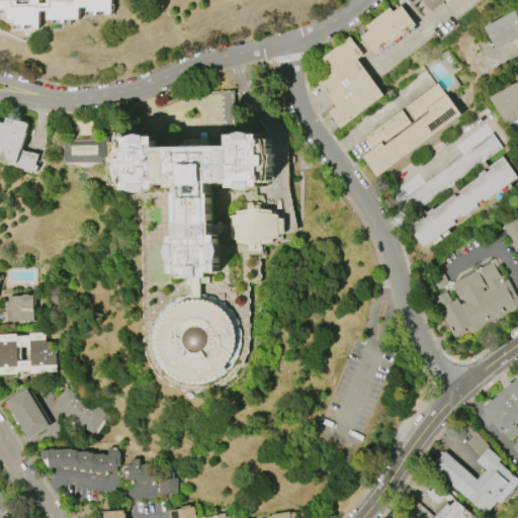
[(111,0),(111,15),(104,15),(104,11),(97,11),(97,15),(94,15),(94,12),(87,12),(87,8),(79,8),(79,20),(65,20),(66,23),(62,23),(62,19),(47,20),(47,11),(39,11),(39,28),(32,28),(32,25),(25,25),(25,29),(22,29),(22,25),(15,25),(15,22),(7,22),(7,14),(5,14),(5,10),(0,10),(0,0),(17,0),(17,5),(29,5),(29,1),(31,1),(31,0),(39,0),(39,4),(47,4),(47,0),(111,0)]
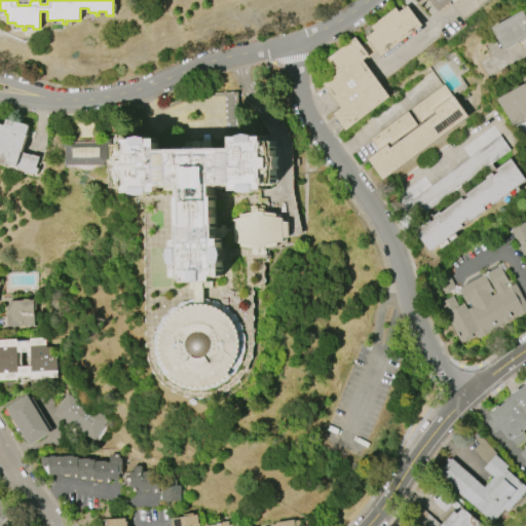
[(453,0),(439,12),(428,0),(453,0)]
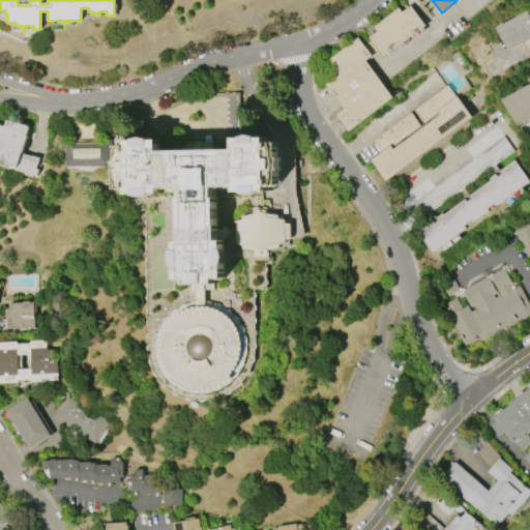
[(425,26),(383,58),(367,38),(377,31),(374,27),(399,8),(402,12),(410,6),(425,26)]
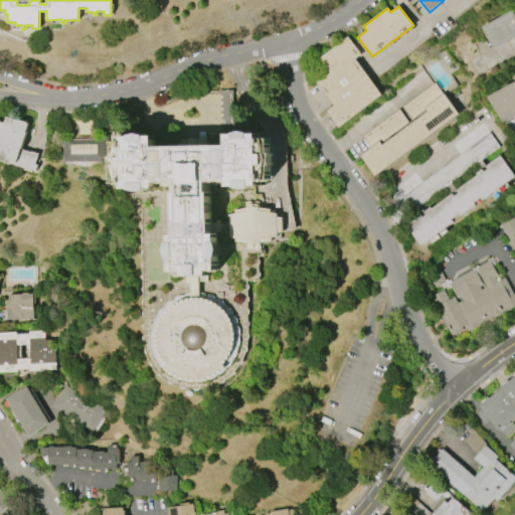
[(514,38),(514,37),(493,49),(481,27),(511,10),(514,17),(514,38)]
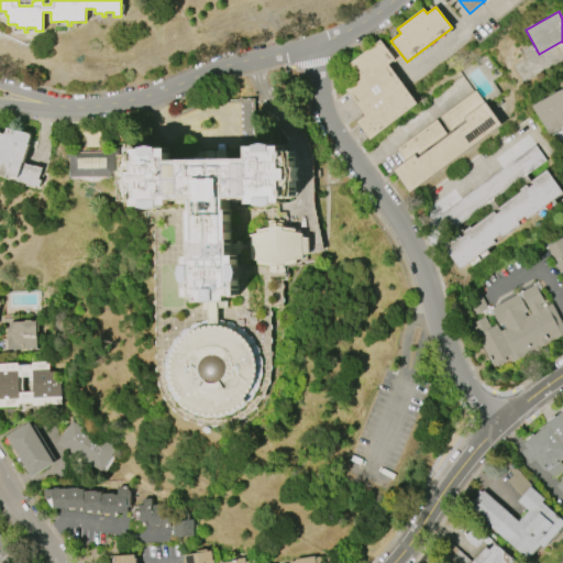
[(417,103),(371,140),(356,122),(365,116),(345,90),(361,78),(349,63),(379,40),(395,59),(387,65),(417,103)]
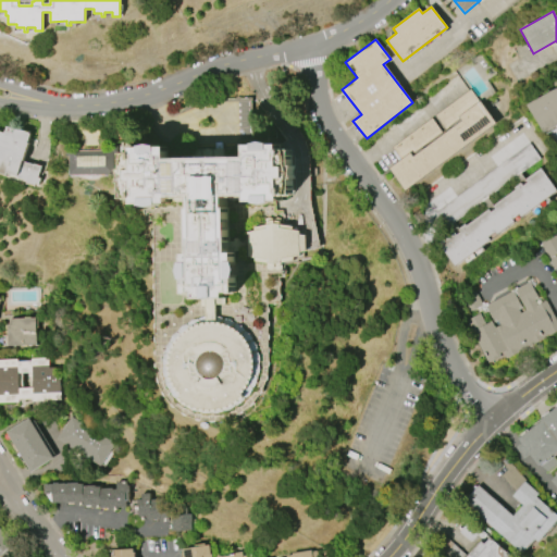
[(556,125),(544,133),(527,104),(554,90),(556,88),(556,125)]
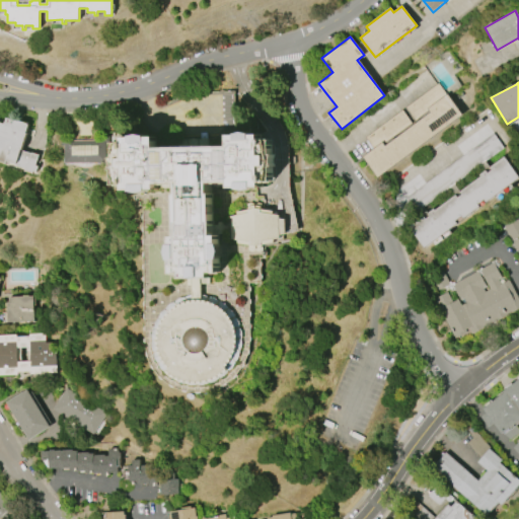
[(463,115),(378,177),(363,157),(374,149),(366,138),(402,110),(414,126),(418,123),(406,107),(440,83),(463,115)]
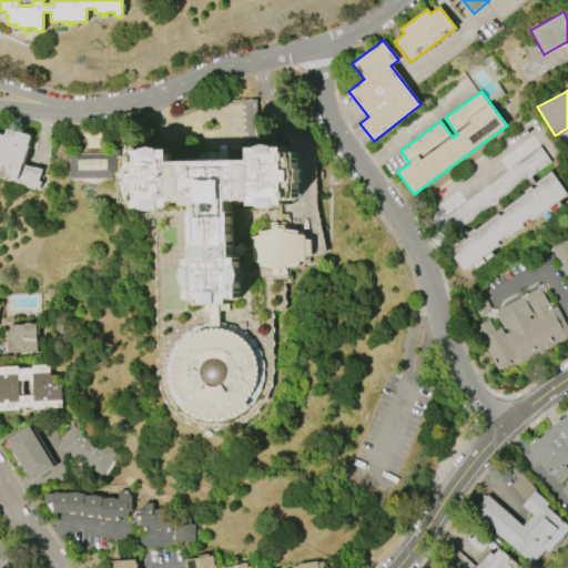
[(0,134),(6,137),(7,130),(20,133),(20,132),(29,135),(30,137),(31,137),(22,165),(34,170),(36,169),(41,171),(38,182),(41,182),(39,188),(37,188),(37,190),(28,186),(28,184),(18,181),(18,180),(8,178),(8,179),(0,175),(0,134)]
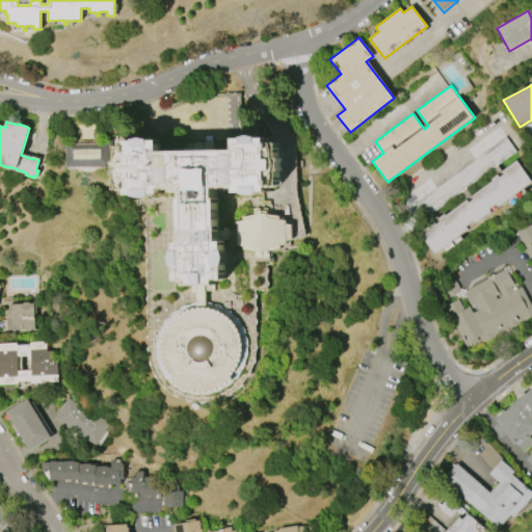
[(196,303),(195,286),(186,286),(186,281),(181,281),(181,282),(177,282),(177,267),(176,267),(174,259),(175,251),(177,251),(177,243),(181,243),(180,200),(183,200),(183,188),(162,188),(162,194),(153,195),(153,196),(145,198),(137,196),(137,195),(129,195),(129,189),(126,189),(126,191),(122,191),(120,180),(120,179),(121,179),(118,168),(121,158),(118,158),(122,149),(128,148),(128,141),(136,141),(136,140),(143,138),(152,139),(152,140),(160,140),(160,152),(236,151),(236,139),(244,139),(244,138),(251,136),(259,137),(259,138),(268,138),(268,144),(270,144),(270,143),(277,143),(278,159),(280,159),(281,170),(278,170),(278,186),(274,187),(269,188),(269,192),(261,192),(261,194),(253,196),(245,194),(245,193),(236,193),(236,187),(216,187),(216,198),(217,198),(218,230),(237,230),(237,222),(243,221),(243,218),(253,216),(255,213),(267,212),(268,215),(280,217),(281,220),(287,221),(287,225),(293,225),(293,240),(287,240),(287,244),(281,245),(281,249),(269,251),(268,255),(261,257),(256,255),(256,251),(243,249),(243,246),(237,246),(237,240),(218,238),(218,242),(223,242),(224,250),(225,250),(228,258),(225,266),(224,266),(224,280),(215,281),(215,286),(206,286),(207,303),(212,304),(218,306),(223,309),(229,312),(234,315),(238,320),(241,325),(244,330),(246,336),(247,342),(248,348),(248,354),(247,360),(245,366),(243,371),(239,376),(236,381),(231,386),(227,389),(220,392),(215,394),(209,395),(203,395),(197,395),(191,394),(185,392),(180,390),(175,387),(170,382),(166,378),(162,373),(160,368),(158,362),(156,355),(156,349),(156,344),(157,338),(159,331),(162,326),(165,321),(169,317),(174,313),(179,310),(184,307),(190,304),(196,303)]
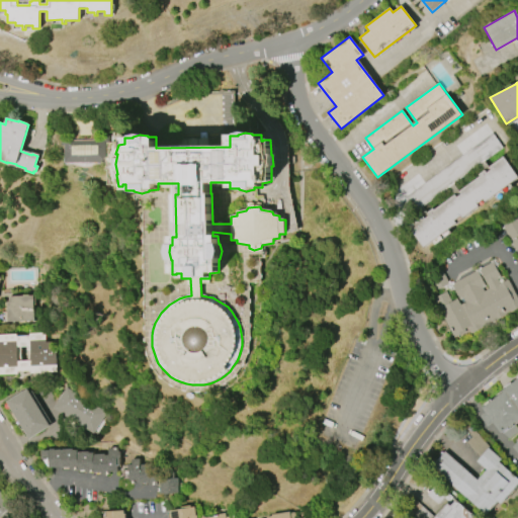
[(64,163),(63,145),(60,145),(60,137),(65,137),(65,140),(105,139),(105,162),(64,163)]
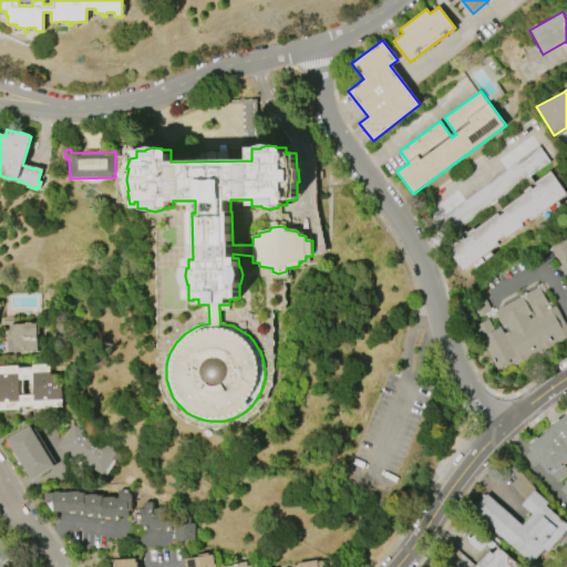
[(566,194),(532,220),(529,218),(522,224),(524,227),(507,239),(505,236),(497,241),(500,245),(464,271),(446,248),(463,237),(465,240),(470,237),(467,234),(474,229),(475,230),(497,214),(500,216),(505,213),(503,209),(525,194),(524,192),(531,187),(533,189),(537,186),(535,184),(552,172),(566,194)]
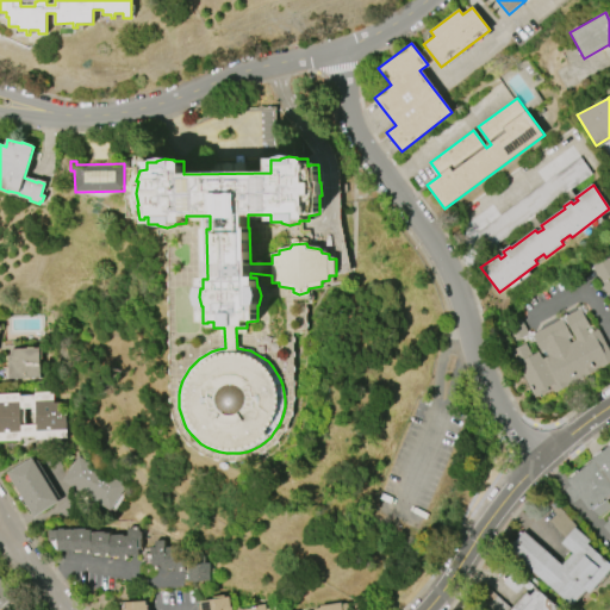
[(609,254),(609,305),(609,304),(609,303),(609,297),(603,286),(609,281),(609,278),(602,282),(592,265),(609,254)]
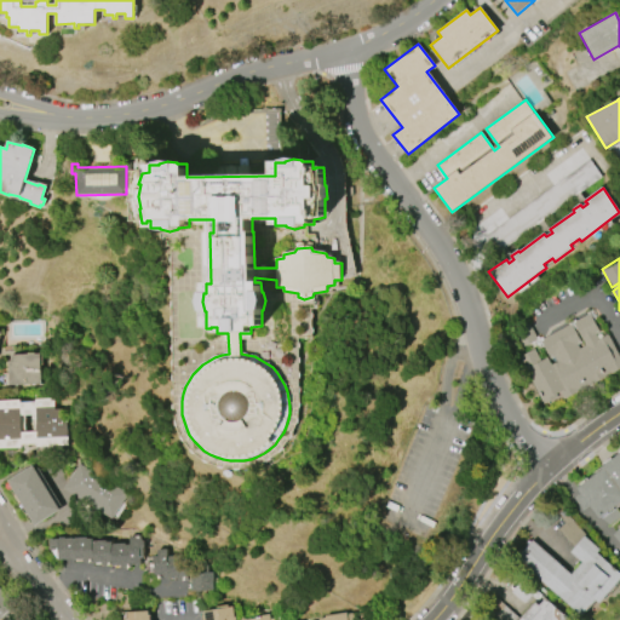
[(609,332),(614,343),(613,344),(619,359),(619,367),(612,373),(610,371),(604,374),(604,375),(595,380),(593,379),(577,388),(578,390),(566,396),(562,389),(546,397),(549,401),(543,403),(518,356),(534,348),(541,360),(547,356),(539,339),(570,322),(581,343),(578,345),(579,348),(584,345),(572,322),(590,313),(601,333),(598,334),(600,337),(609,332)]
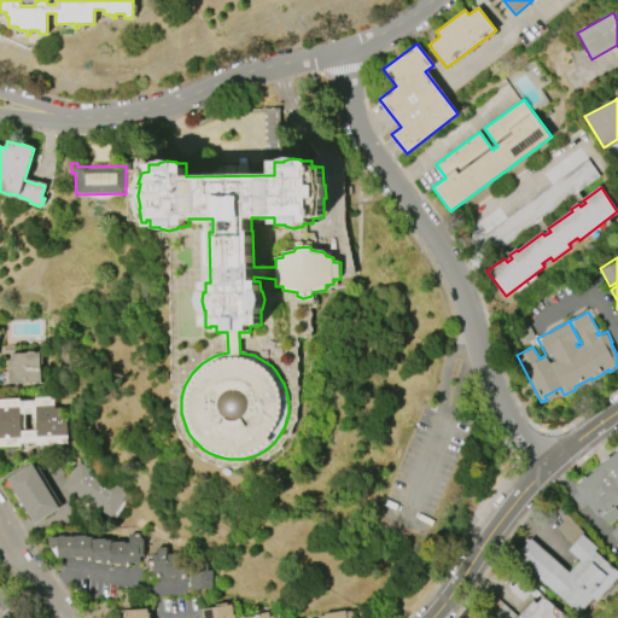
[(10,354),(39,353),(40,384),(9,385),(9,384),(4,384),(3,373),(9,373),(7,361),(10,361),(10,354)]
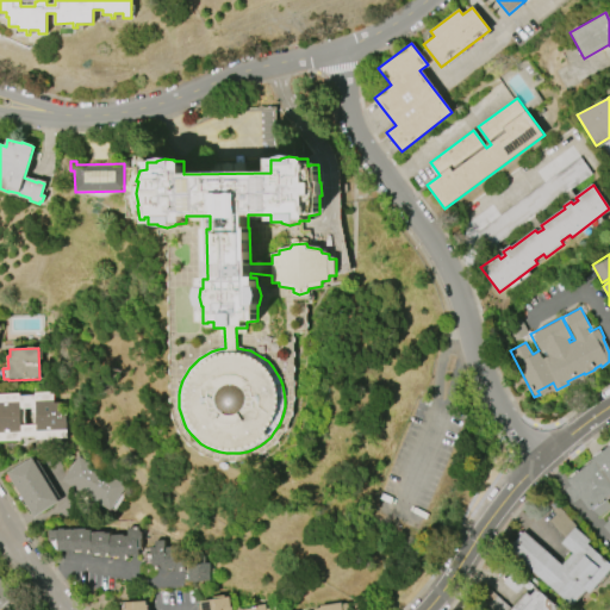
[(0,394),(18,394),(18,397),(32,397),(32,393),(51,392),(53,404),(58,403),(58,415),(64,415),(66,440),(35,441),(35,437),(20,439),(20,441),(0,441),(0,394)]
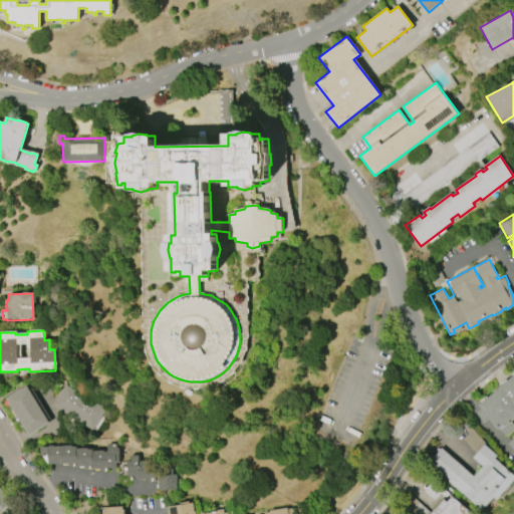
[(513,416),(509,420),(513,426),(513,428),(505,435),(499,428),(496,430),(488,419),(483,423),(476,413),(481,409),(478,405),(499,389),(498,388),(513,374),(513,416)]
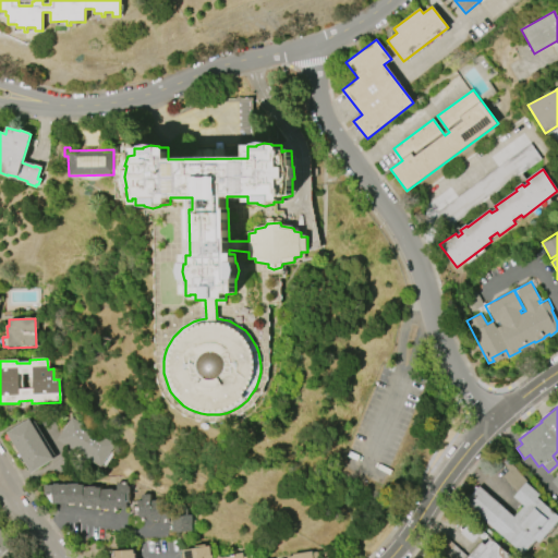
[(70,417),(113,444),(100,466),(57,440),(70,417)]
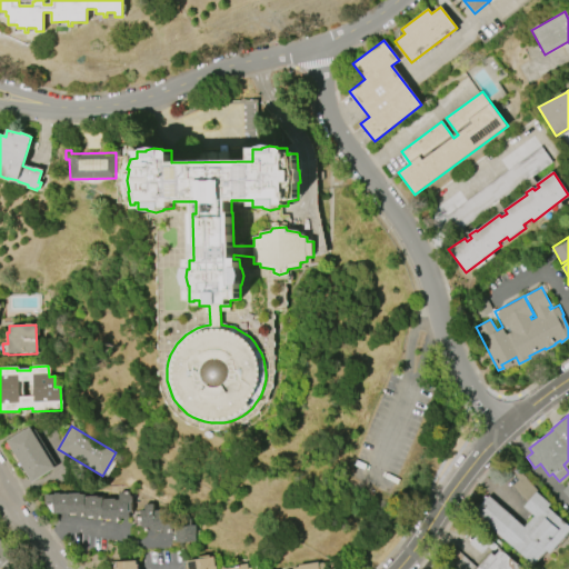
[(56,469),(33,483),(7,441),(29,427),(56,469)]
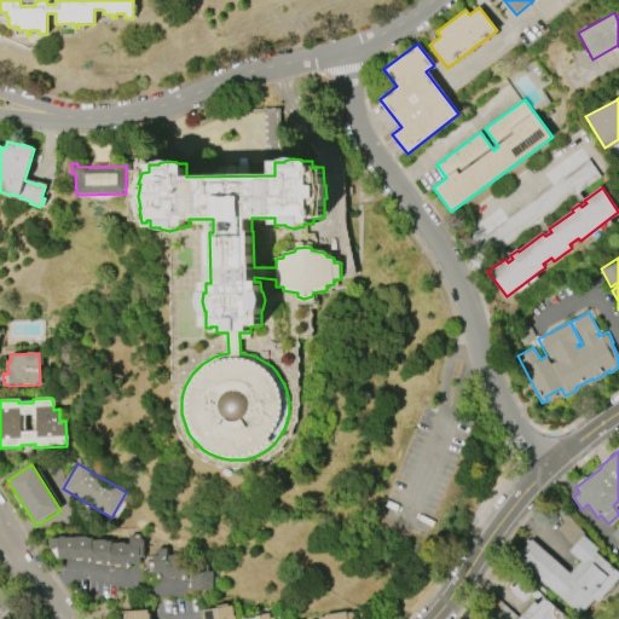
[(618,573),(618,578),(597,602),(594,600),(580,615),(515,557),(531,539),(570,574),(580,562),(568,551),(572,548),(555,532),(563,524),(560,521),(566,514),(584,534),(585,536),(584,537),(599,549),(595,553),(618,573)]
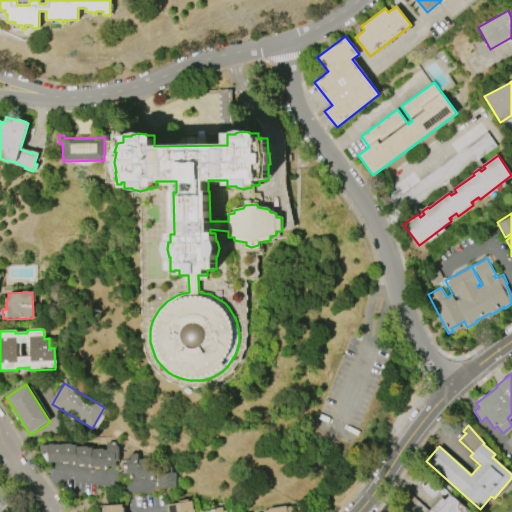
[(42,454),(40,454),(40,445),(48,445),(48,443),(71,443),(71,445),(75,445),(76,447),(87,447),(87,448),(91,448),(91,449),(102,449),(102,450),(107,450),(107,443),(115,443),(115,446),(117,446),(117,451),(117,460),(115,460),(115,466),(105,466),(105,470),(101,470),(99,467),(93,467),(85,467),(83,465),(70,465),(68,462),(48,462),(42,454)]
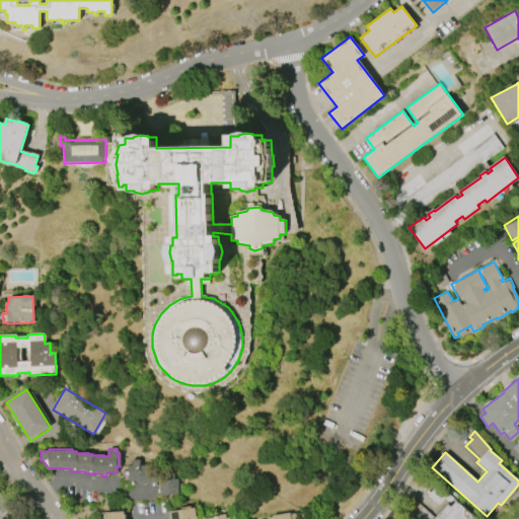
[(178,494),(161,494),(161,486),(157,486),(157,484),(140,485),(140,483),(134,484),(133,483),(129,483),(129,465),(131,465),(130,459),(139,459),(139,466),(153,465),(153,472),(172,471),(173,478),(177,478),(178,494)]
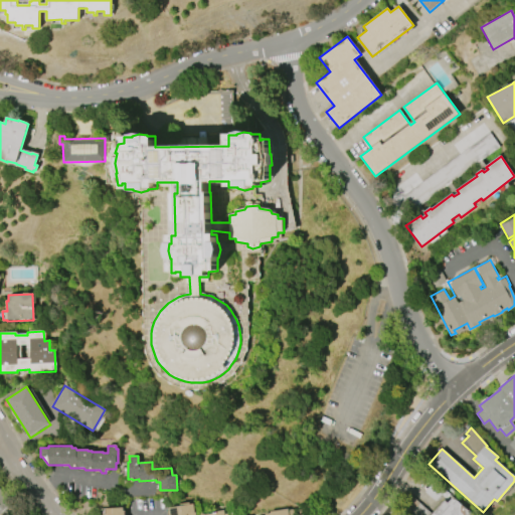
[(0,514),(0,489),(13,502),(0,514)]
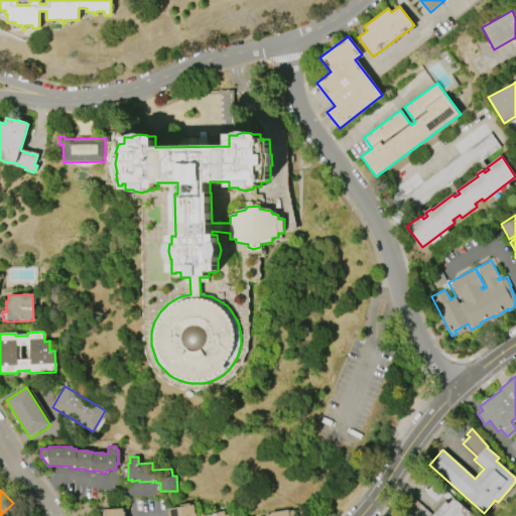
[(430,515),(444,501),(447,504),(453,498),(472,515),(430,515)]
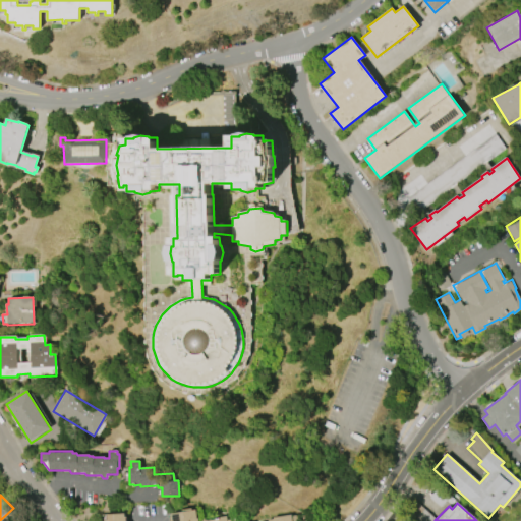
[(131,520),(125,509),(107,518),(108,520),(131,520)]
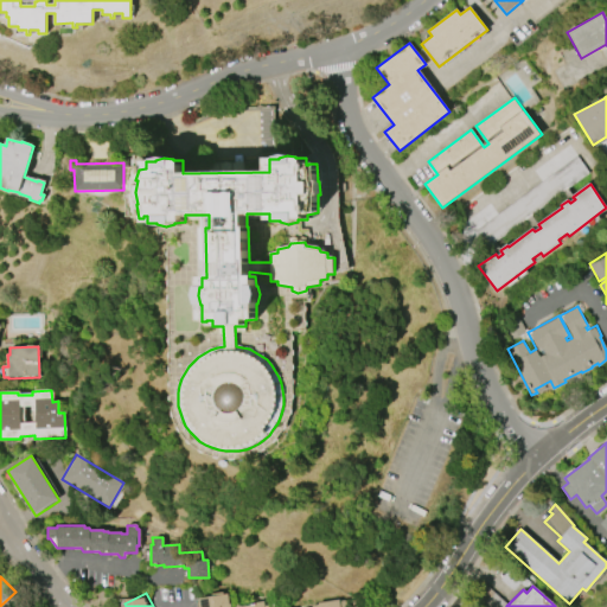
[(197,606),(197,604),(198,602),(198,599),(212,596),(211,594),(222,593),(222,595),(228,594),(229,605),(230,605),(230,606),(197,606)]
